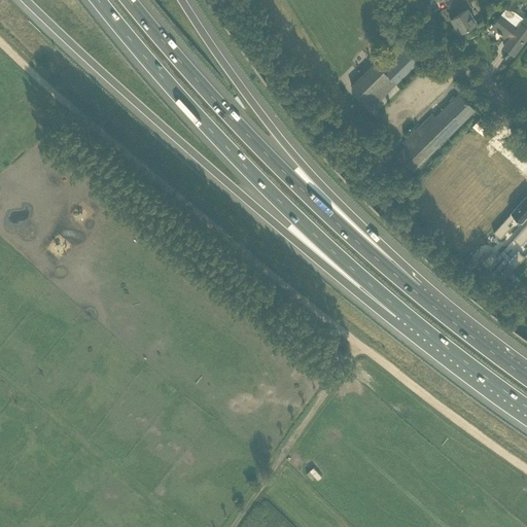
[(476,22),(467,8),(470,6),(468,3),(472,1),(471,0),(457,0),(450,5),(455,14),(451,18),(459,32),(476,22)]
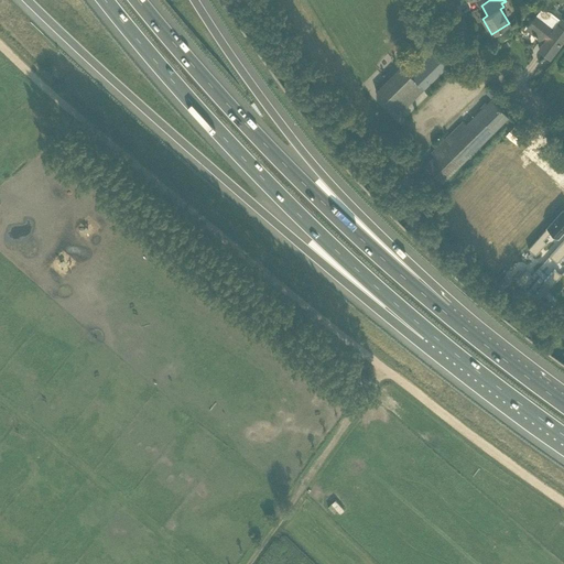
[(538,14),(533,20),(527,29),(544,42),(539,49),(549,57),(563,38),(563,20),(561,18),(554,28),(538,14)]
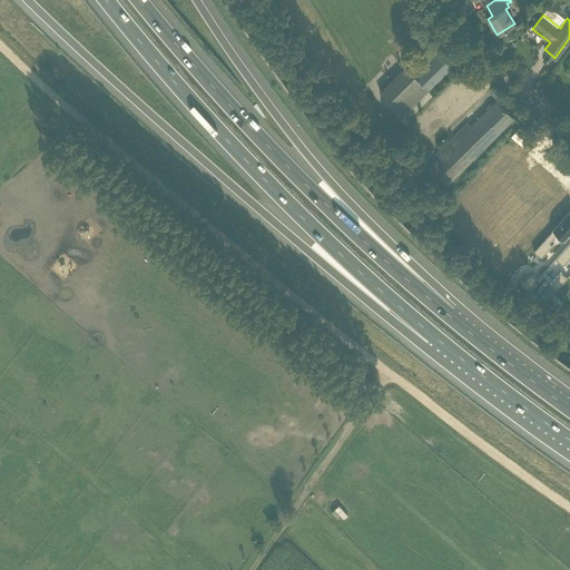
[(428,90),(450,69),(458,61),(440,42),(410,71),(405,66),(380,91),(403,116),(428,90)]
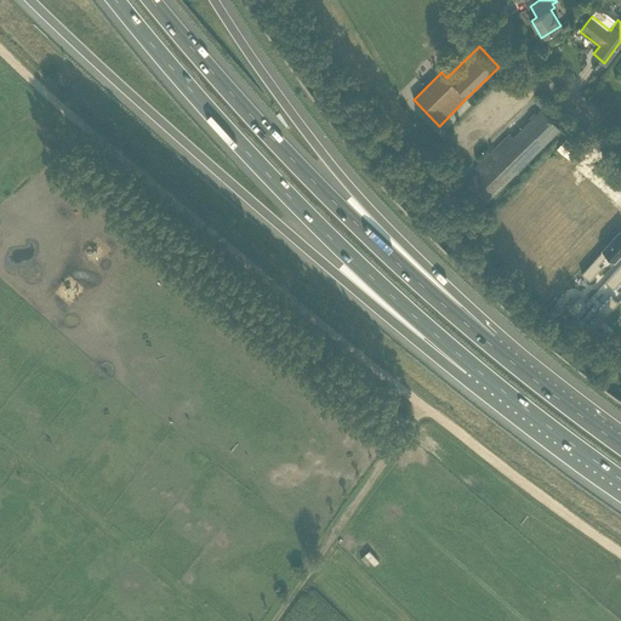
[(486,201),(531,157),(560,129),(541,109),(513,137),(510,134),(501,142),(474,167),(478,172),(467,183),(486,201)]
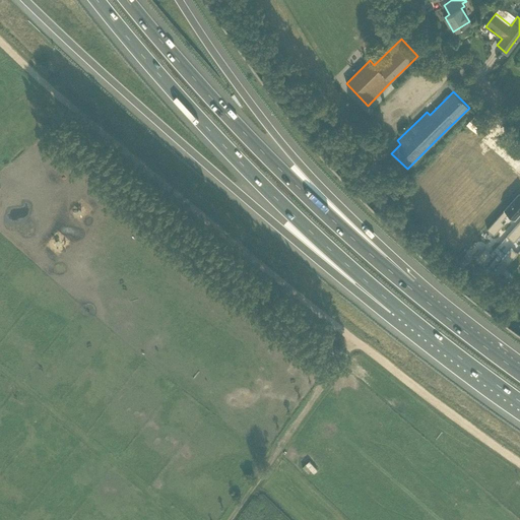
[(463,138),(447,156),(457,166),(473,147),(463,138)]
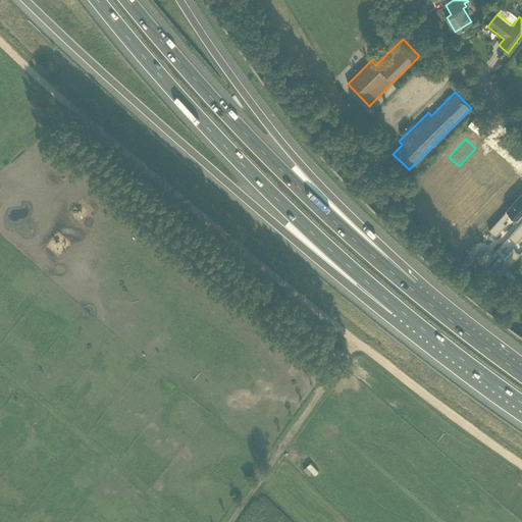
[(480,152),(463,170),(473,179),(490,161),(480,152)]
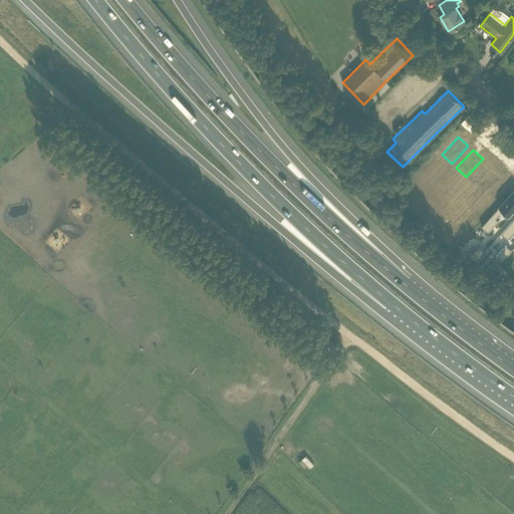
[(484,166),(468,184),(478,193),(494,175),(484,166)]
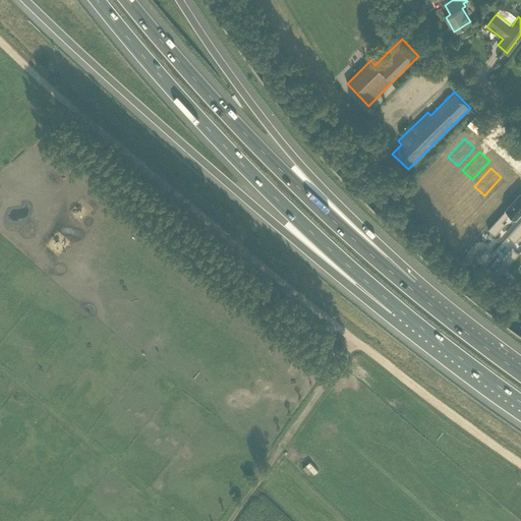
[(451,171),(442,181),(448,186),(457,176),(451,171)]
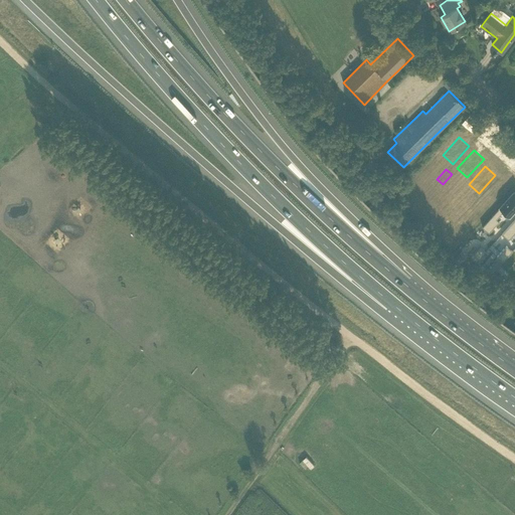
[(500,178),(483,197),(493,206),(510,187),(500,178)]
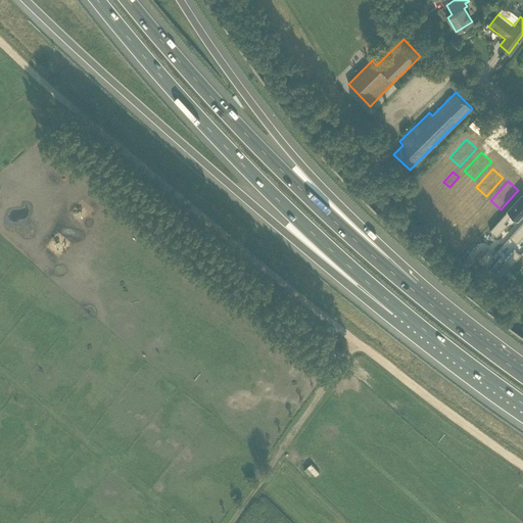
[(467,184),(458,195),(464,200),(473,190),(467,184)]
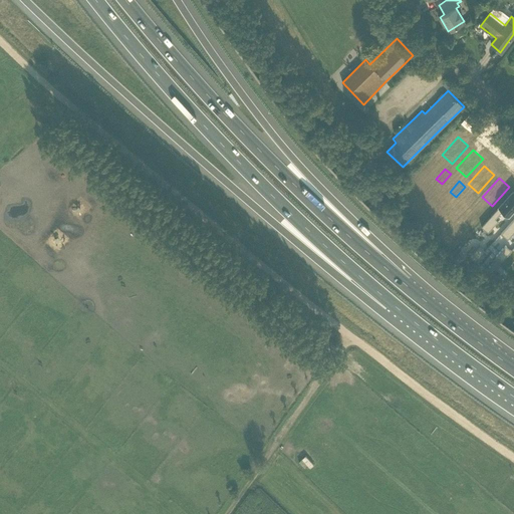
[(491,215),(483,225),(489,231),(500,219),(497,217),(502,211),(508,217),(513,210),(513,192),(513,191),(491,215)]
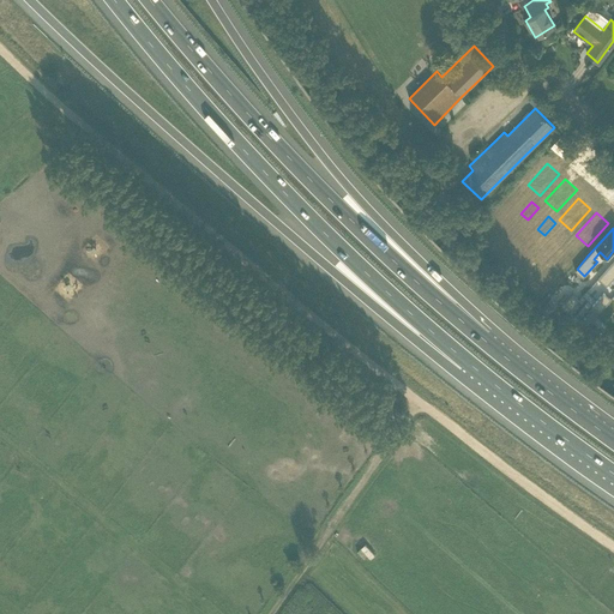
[(563,235),(552,248),(559,254),(570,241),(563,235)]
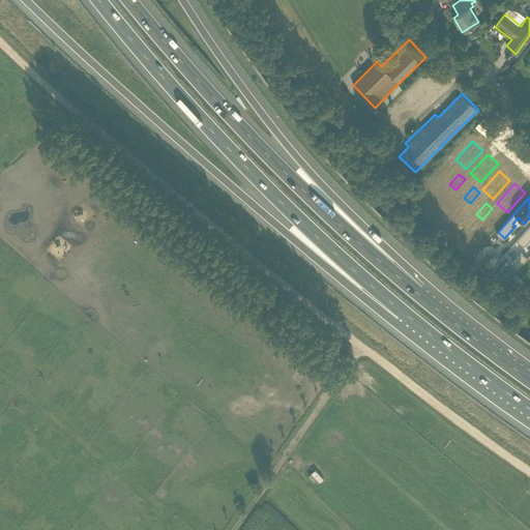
[(500,216),(491,227),(497,233),(498,232),(506,222),(500,216)]
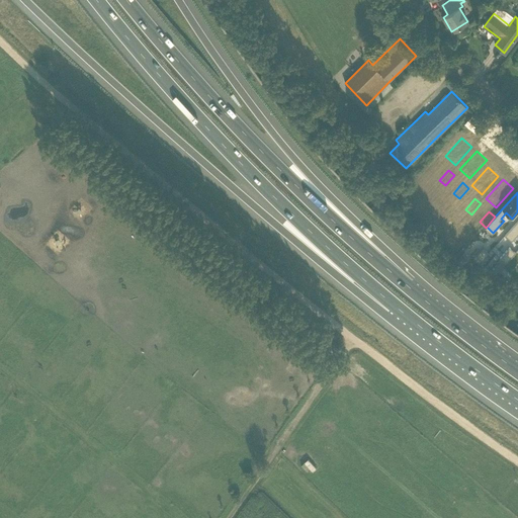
[(517,221),(505,235),(512,241),(517,234),(517,221)]
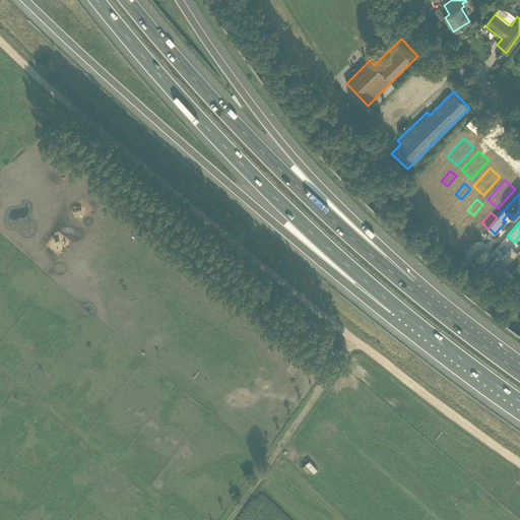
[(493,240),(483,250),(490,255),(499,245),(493,240)]
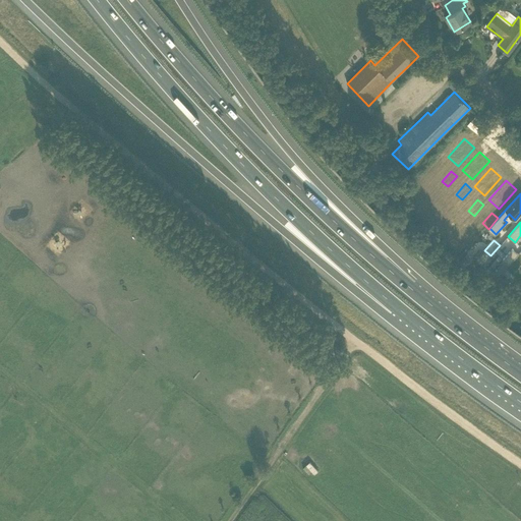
[(512,248),(503,259),(509,265),(518,254),(512,248)]
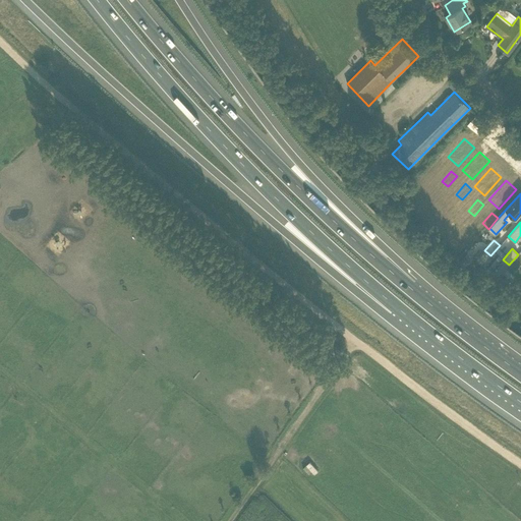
[(467,252),(458,264),(464,269),(473,257),(467,252)]
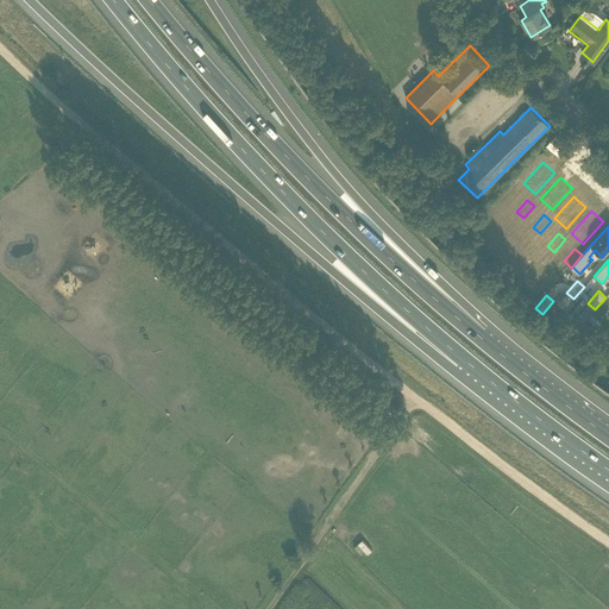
[(588,319),(582,326),(592,336),(598,328),(588,319)]
